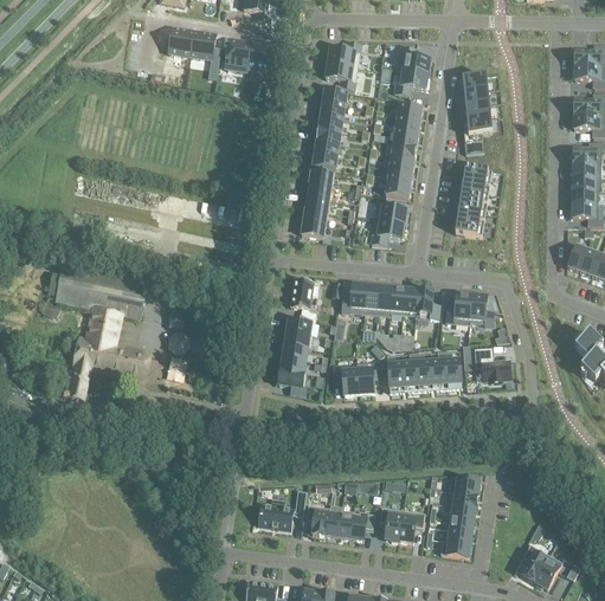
[(243,0),(242,8),(256,10),(255,17),(269,19),(270,12),(265,12),(268,0),(243,0)]
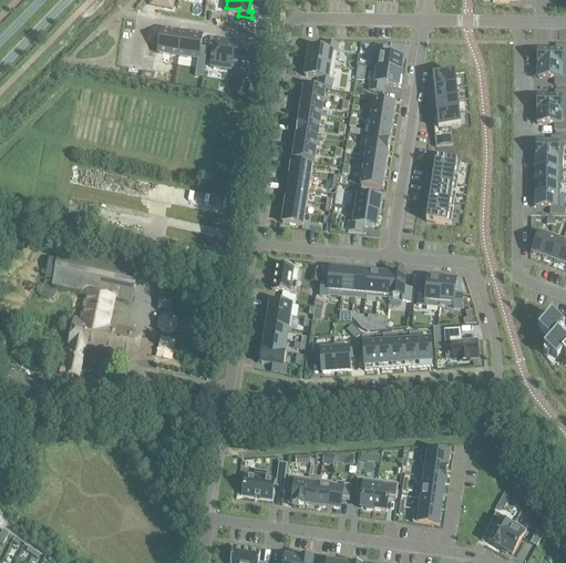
[(161,24),(157,50),(177,53),(182,28),(161,24)]
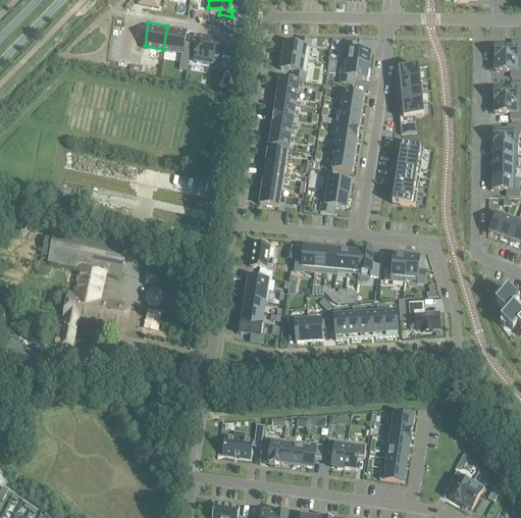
[(167,26),(163,49),(181,52),(183,48),(184,41),(186,32),(186,29),(167,26)]
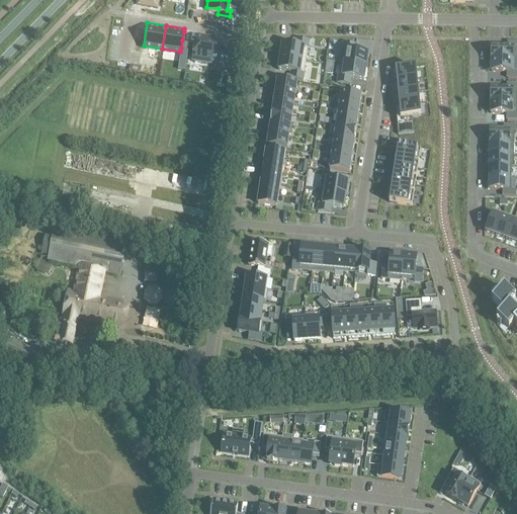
[(192,55),(192,59),(210,62),(214,35),(196,32),(192,55)]
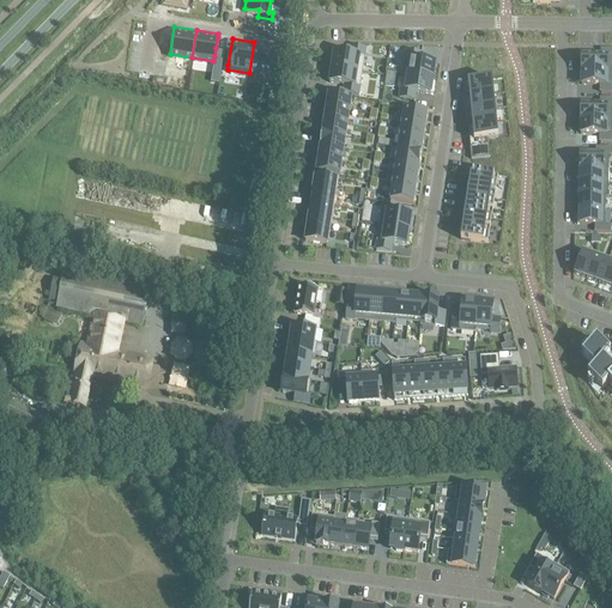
[(254,42),(249,73),(258,74),(259,70),(272,72),(276,44),(254,42)]
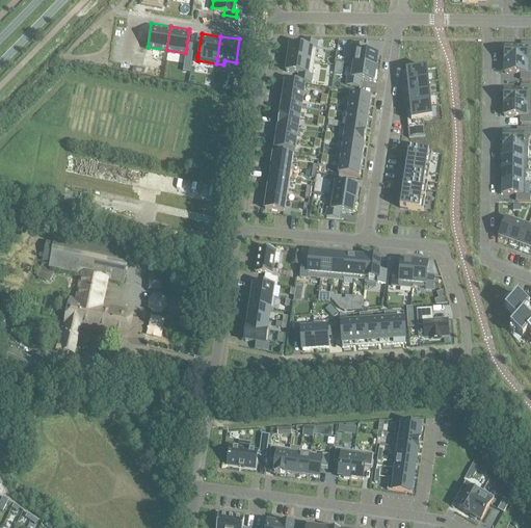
[(289,42),(287,55),(310,58),(314,59),(316,46),(315,46),(316,38),(303,36),(302,44),(289,42)]
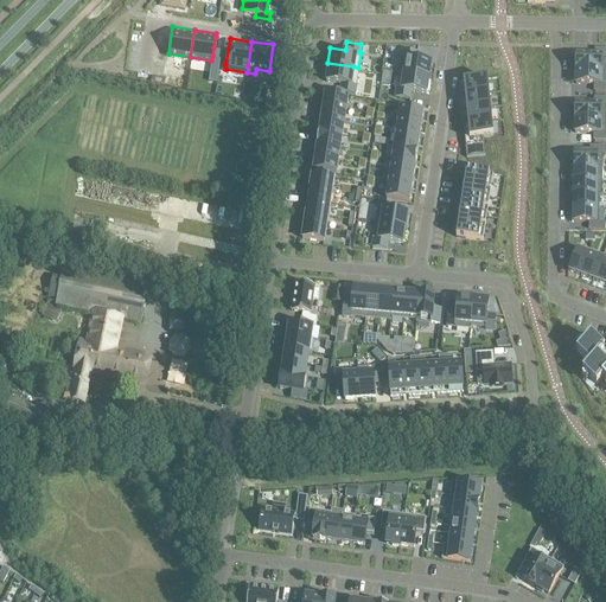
[(574,52),(574,64),(575,64),(575,66),(605,66),(605,65),(605,66),(605,65),(605,44),(595,45),(595,52),(593,52),(575,52),(574,52)]
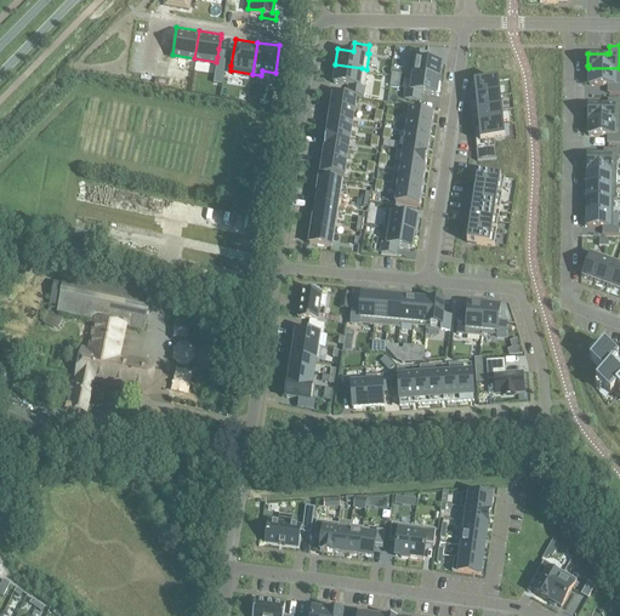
[(411,47),(410,56),(415,57),(413,72),(438,77),(441,61),(425,58),(426,50),(411,47)]
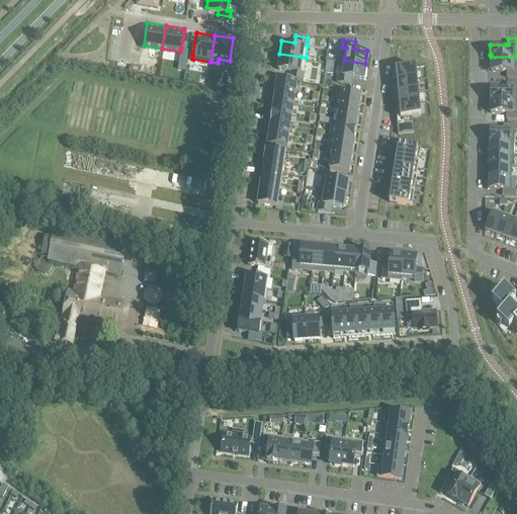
[(180,52),(178,65),(184,66),(187,49),(181,48),(180,52)]
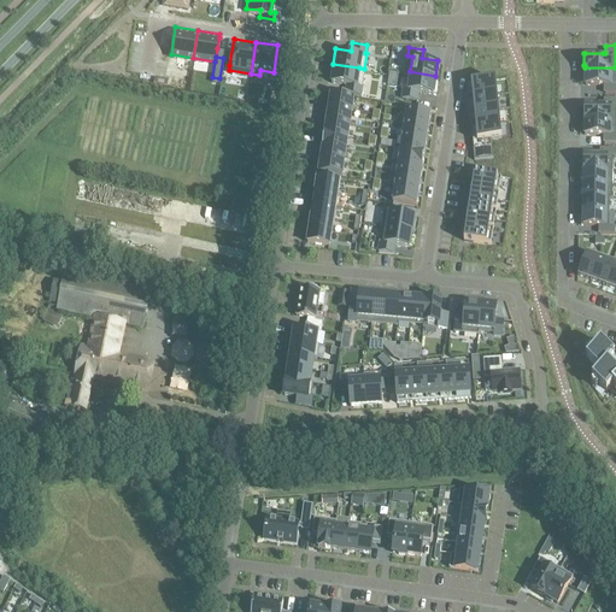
[(333,64),(330,80),(346,82),(345,90),(359,93),(361,84),(362,84),(364,69),(359,68),(333,64)]
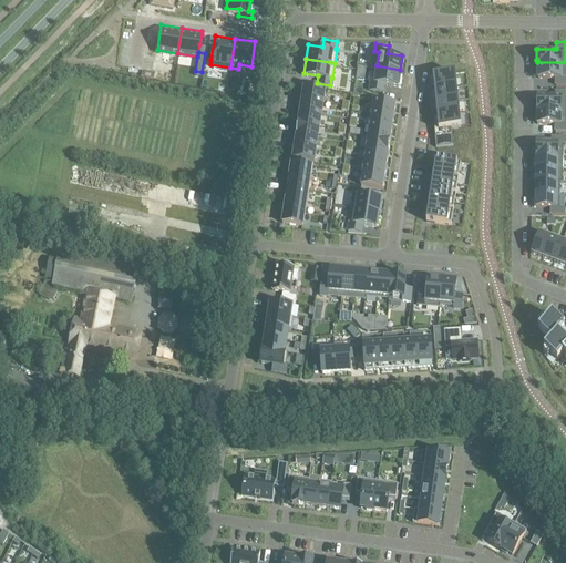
[(565,62),(537,62),(537,75),(554,75),(555,75),(555,82),(565,82),(565,62)]
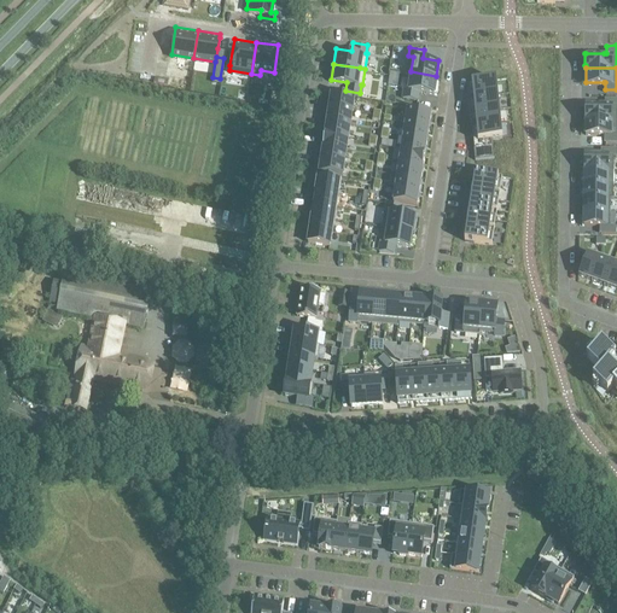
[(403,86),(402,94),(417,97),(418,89),(434,92),(436,76),(411,71),(408,87),(403,86)]
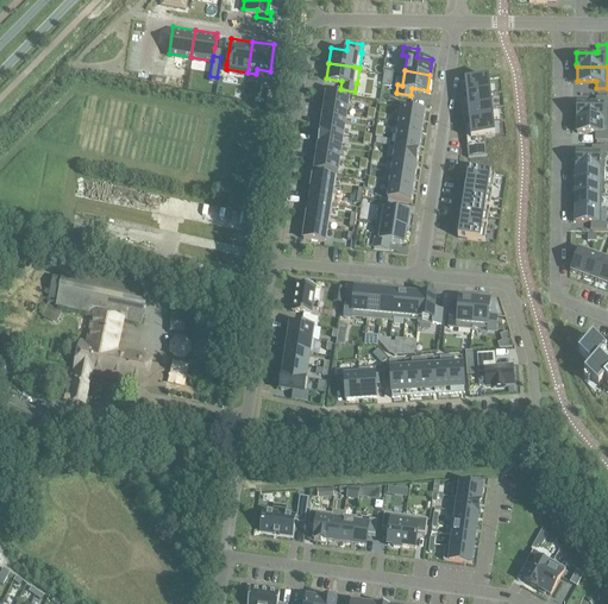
[(488,75),(459,77),(461,93),(490,89),(488,75)]
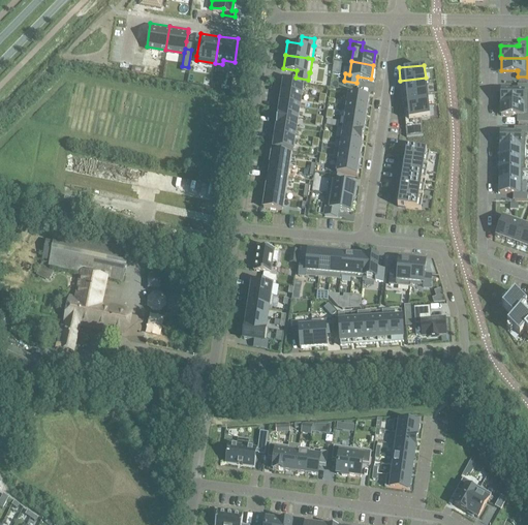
[(282,78),(280,89),(301,92),(303,81),(282,78)]
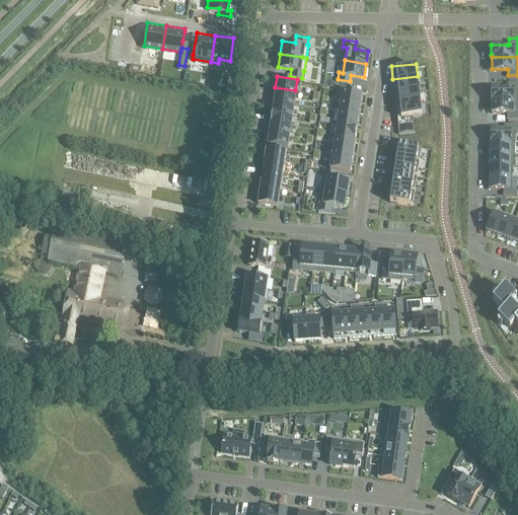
[(418,76),(392,79),(394,91),(419,88),(418,76)]
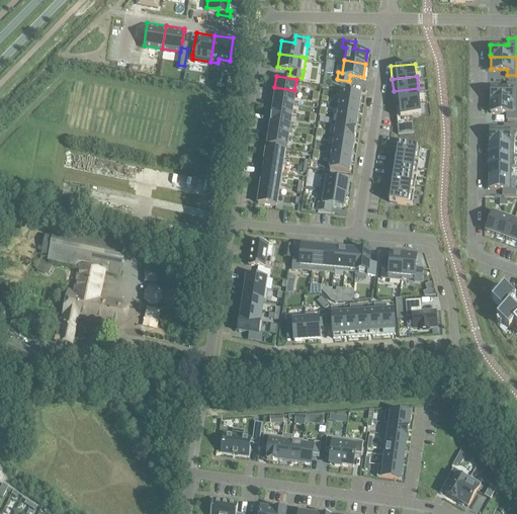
[(490,86),(489,96),(490,96),(490,98),(516,98),(516,87),(516,86),(516,80),(507,80),(507,86),(490,86)]
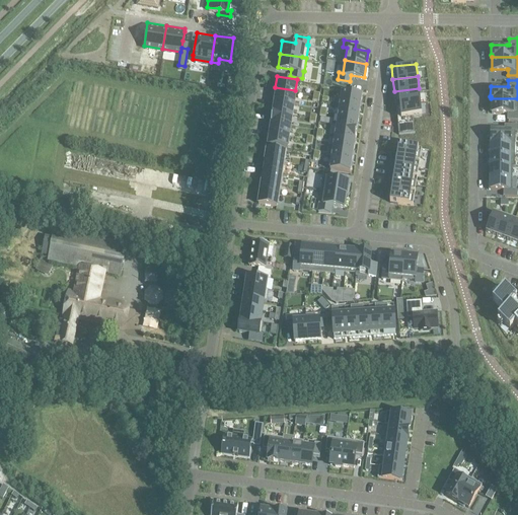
[(295,90),(275,87),(274,98),(294,101),(295,90)]
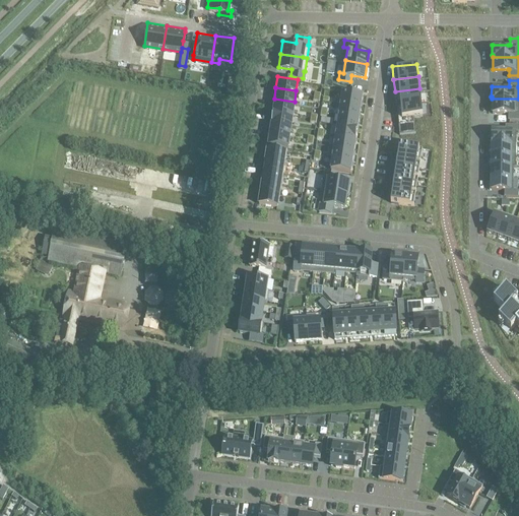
[(342,88),(340,101),(361,104),(363,91),(342,88)]
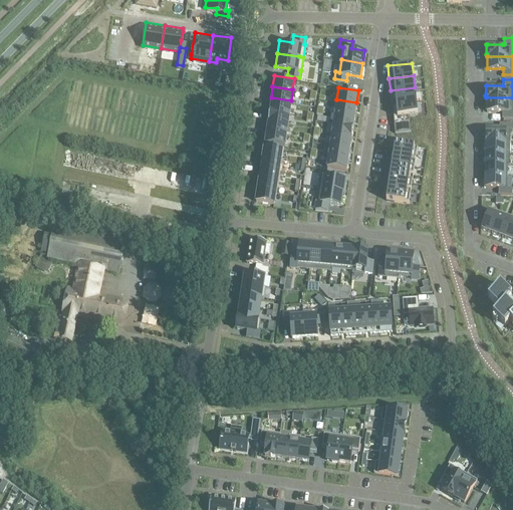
[(415,87),(391,90),(392,102),(416,99),(415,87)]
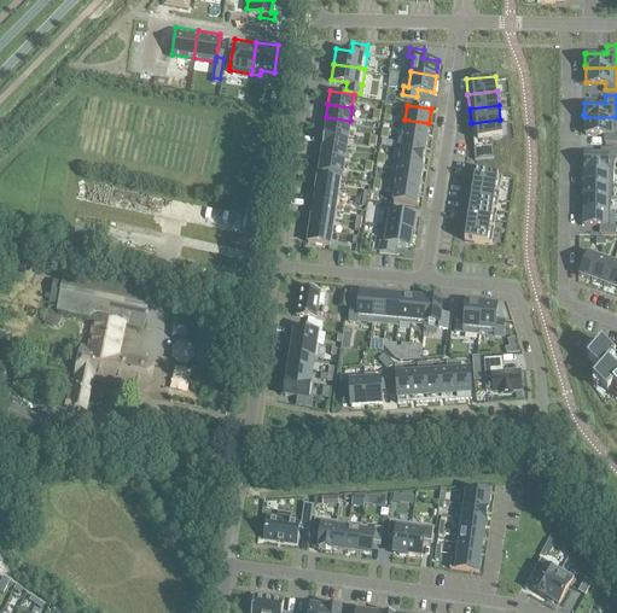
[(326,117),(324,130),(348,134),(350,121),(326,117)]
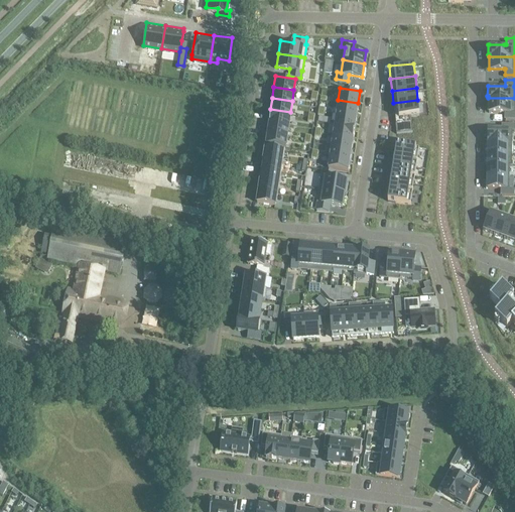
[(488,98),(488,110),(505,110),(504,116),(514,116),(514,109),(514,110),(514,98),(488,98)]
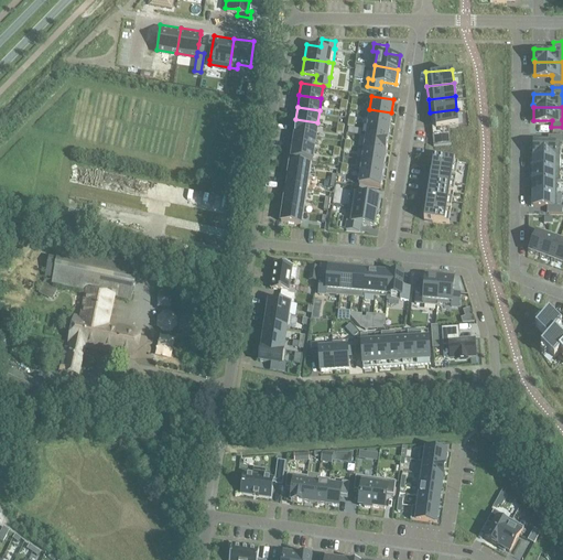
[(391,112),(369,109),(367,121),(389,125),(391,112)]
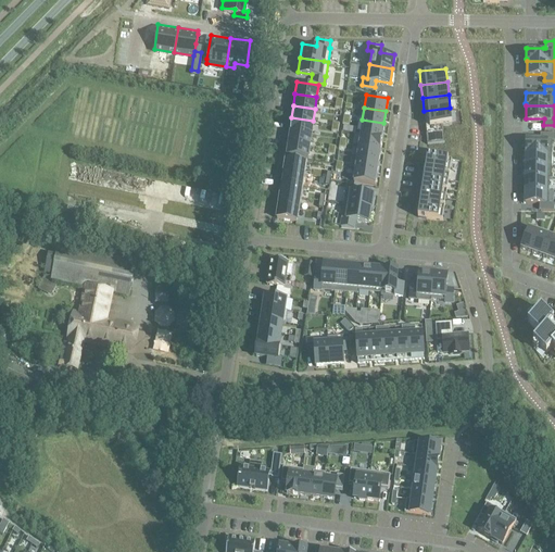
[(450,108),(424,111),(425,124),(442,123),(451,122),(450,108)]
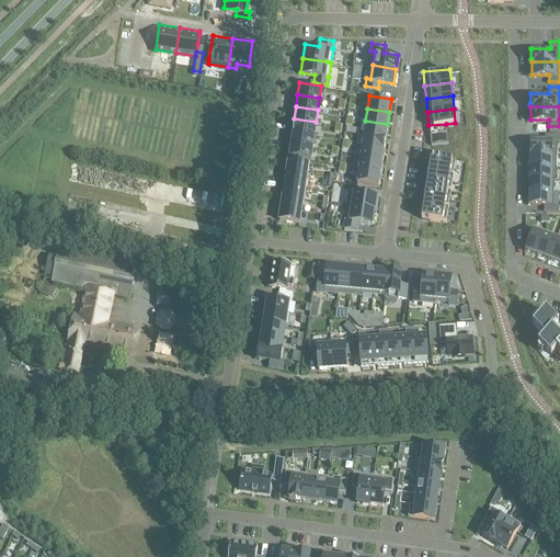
[(294,118),(293,129),(315,133),(316,122),(294,118)]
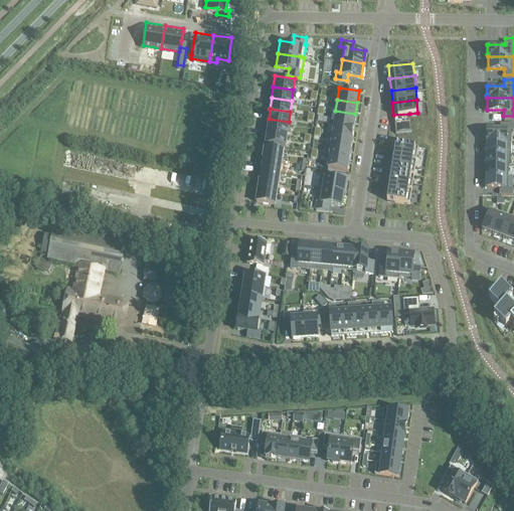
[(355,114),(335,111),(334,121),(354,125),(355,114)]
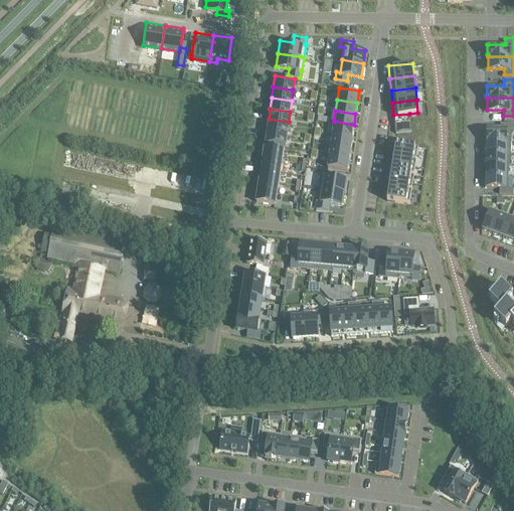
[(409,114),(393,115),(395,131),(410,129),(409,114)]
